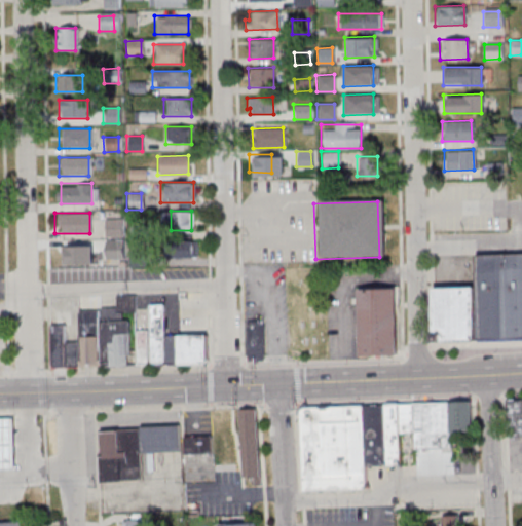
[(123,237),(123,218),(103,218),(103,237),(123,237)]
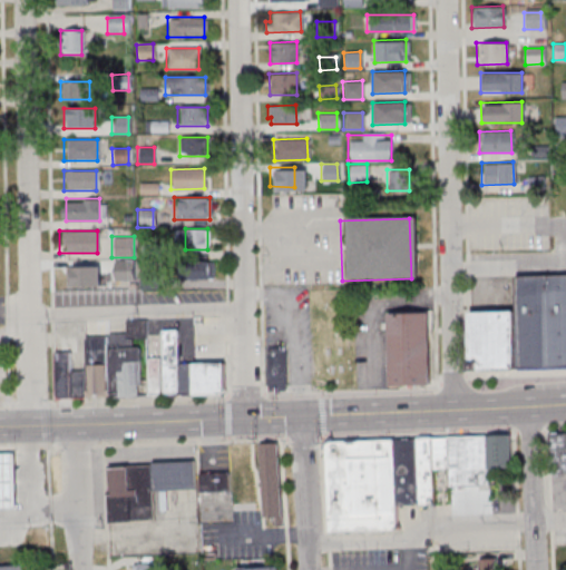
[(135,288),(135,259),(51,261),(51,288),(135,288)]
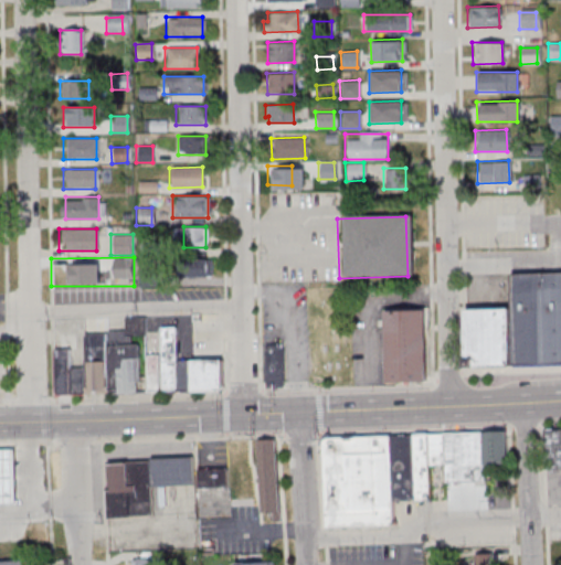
[(209,277),(209,259),(184,259),(184,277),(209,277)]
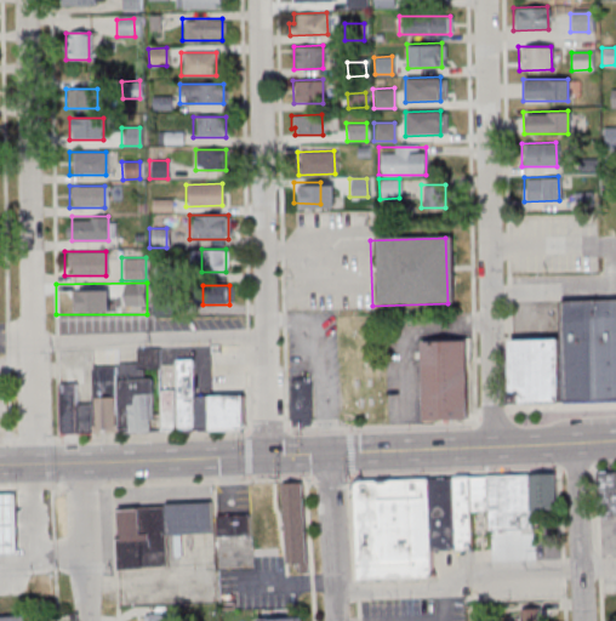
[(172,295),(152,295),(152,313),(172,313),(172,295)]
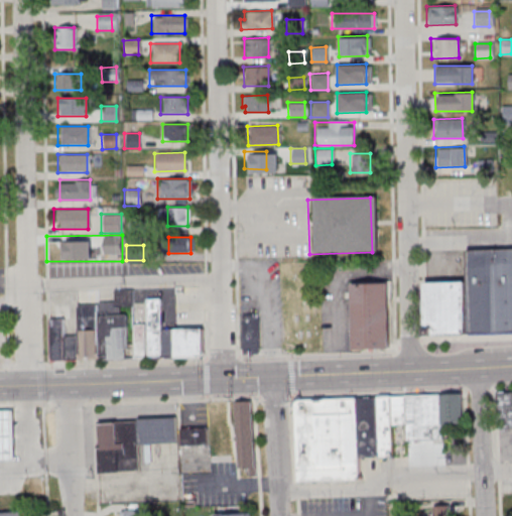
[(511,333),(466,334),(464,282),(464,251),(499,250),(511,249),(511,333)]
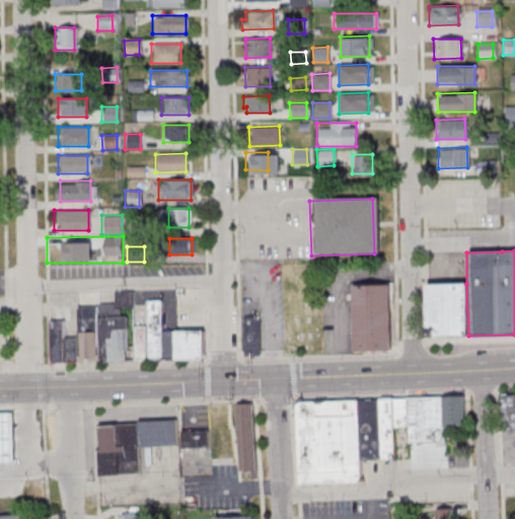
[(425,285),(466,284),(468,336),(426,337),(425,285)]
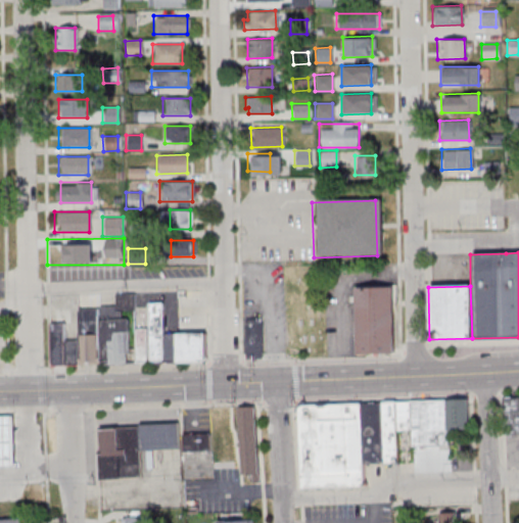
[(347,289),(386,288),(389,354),(350,355),(347,289)]
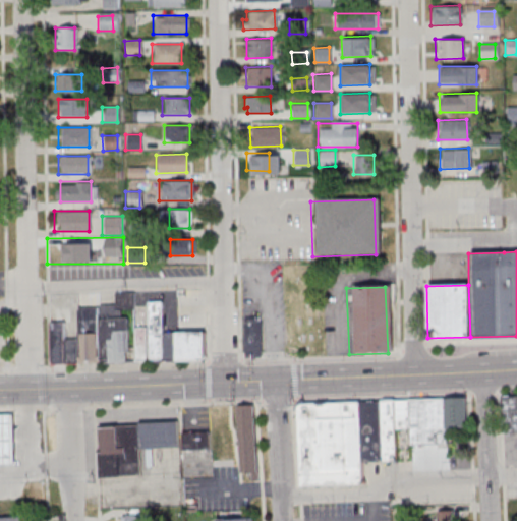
[(148,301),(162,301),(162,333),(163,359),(150,359),(149,327),(148,301)]
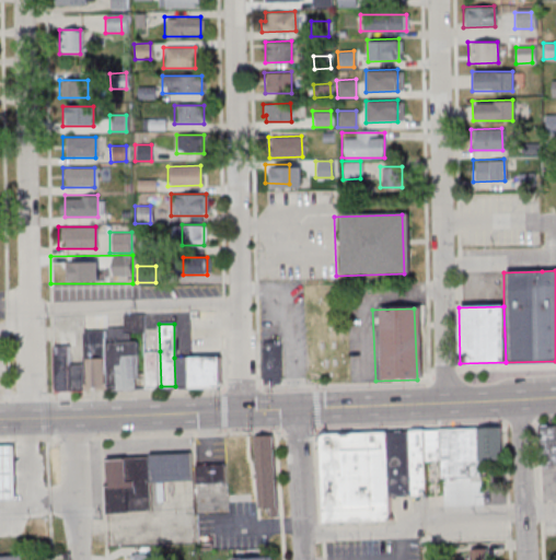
[(146,351),(160,351),(161,386),(146,386),(146,351)]
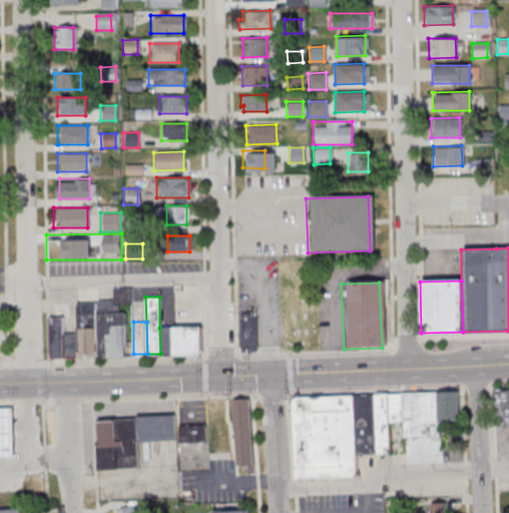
[(171,328),(199,327),(199,354),(172,354),(171,328)]
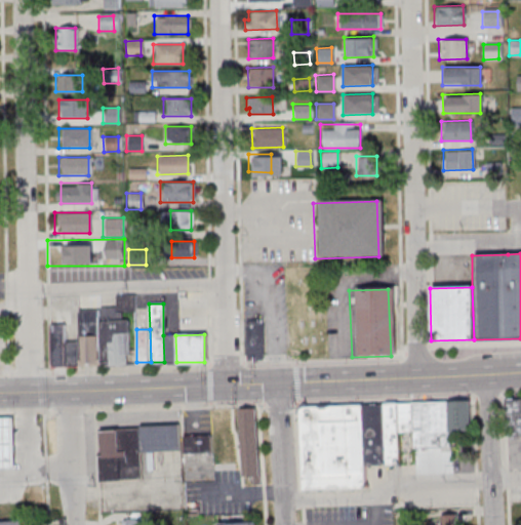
[(163,335),(175,335),(176,362),(164,362),(163,335)]
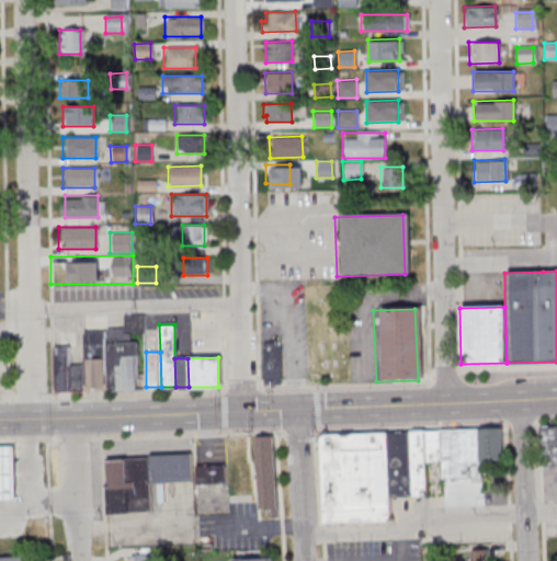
[(321,418),(332,418),(332,395),(321,395),(321,418)]
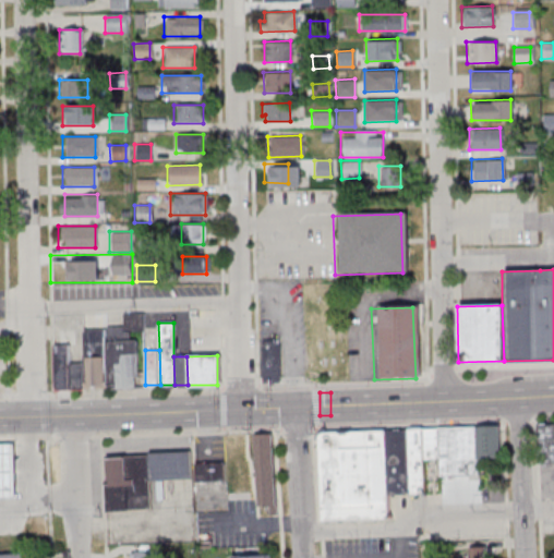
[(476,428),(478,473),(500,473),(498,427),(476,428)]
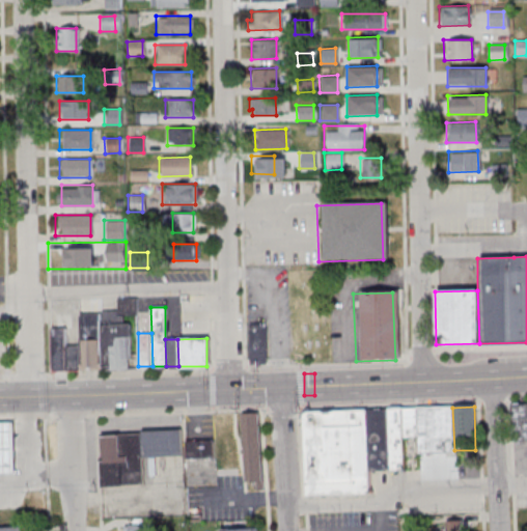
[(512,407),(526,407),(526,440),(514,441),(512,407)]
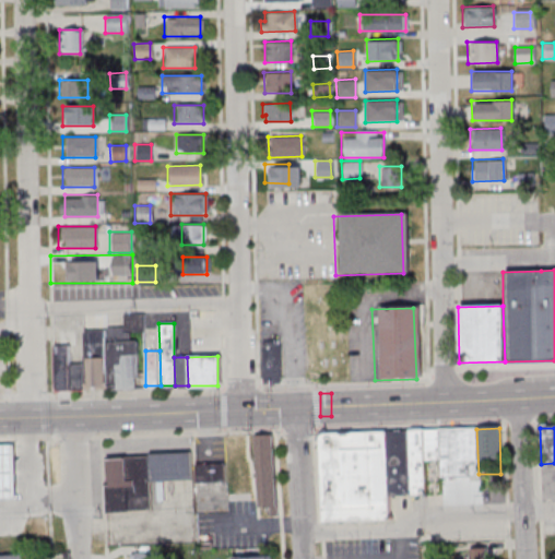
[(438,430),(438,462),(439,479),(479,478),(479,474),(476,429),(438,430)]
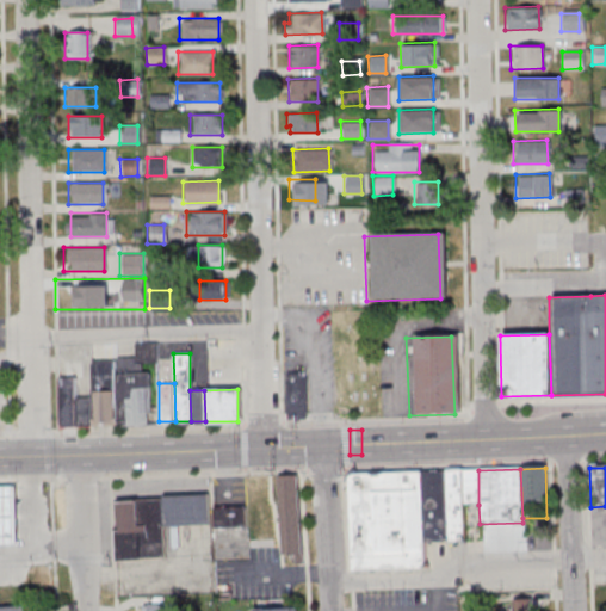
[(461,471),(462,506),(478,505),(478,470),(461,471)]
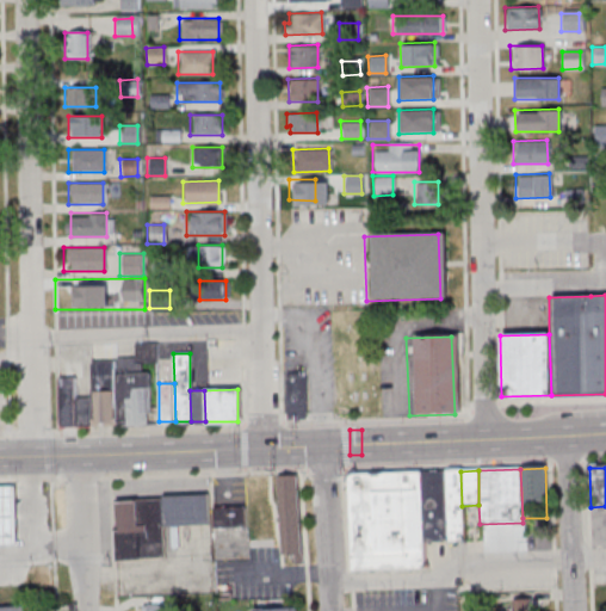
[(420,473),(422,544),(447,543),(445,471),(420,473)]
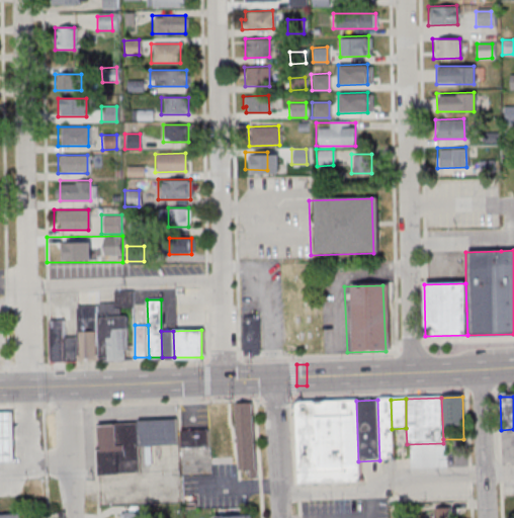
[(377,400),(379,460),(394,459),(392,429),(391,400),(377,400)]
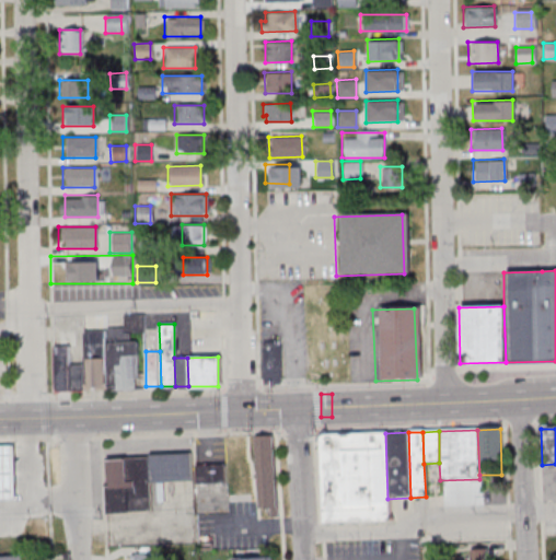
[(324,435),(385,433),(387,499),(389,523),(319,525),(315,442),(316,439),(321,435),(324,435)]
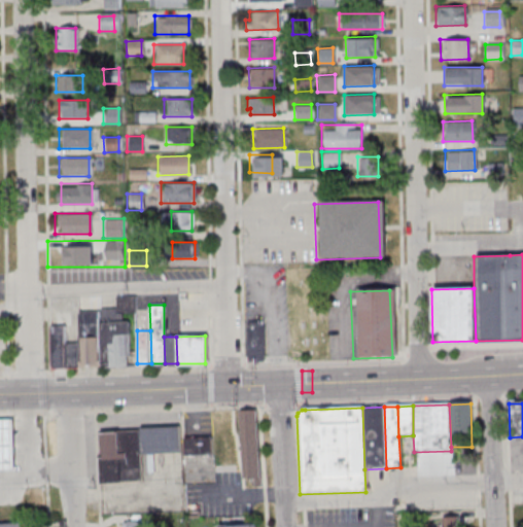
[(240,413),(255,412),(258,488),(251,488),(251,480),(242,480),(240,413)]
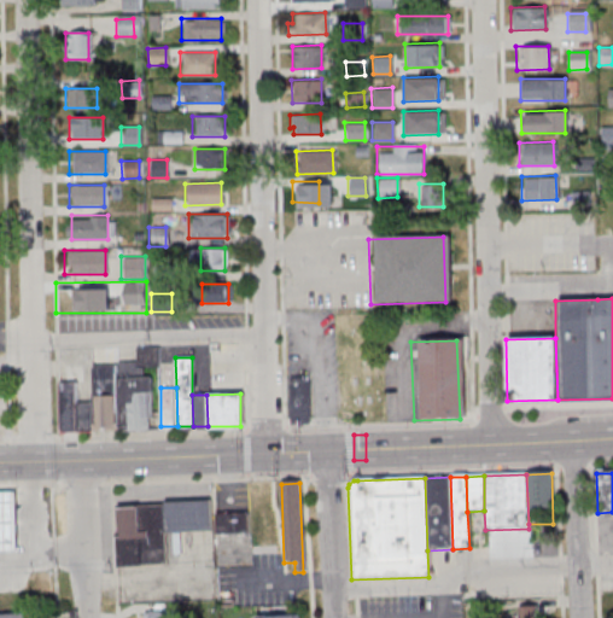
[(0,489),(15,489),(15,549),(0,549),(0,489)]
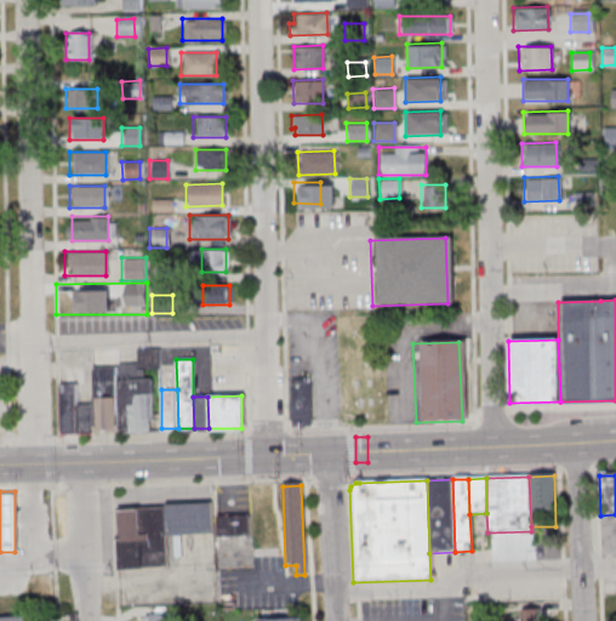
[(165,501),(211,500),(212,530),(166,531),(165,501)]
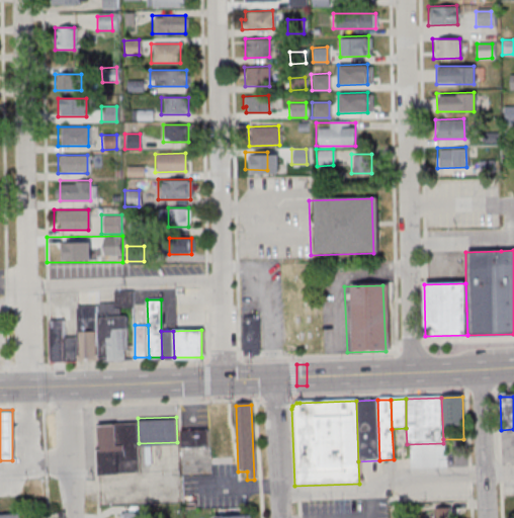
[(116,423),(138,422),(139,443),(140,472),(118,473),(116,423)]
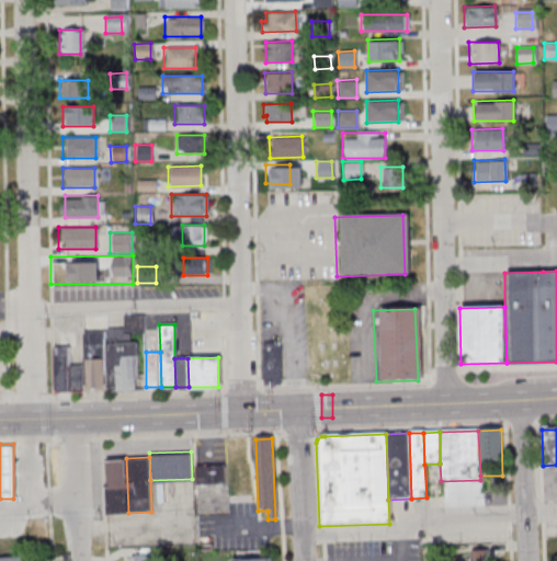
[(104,459),(126,458),(128,513),(106,513),(104,459)]
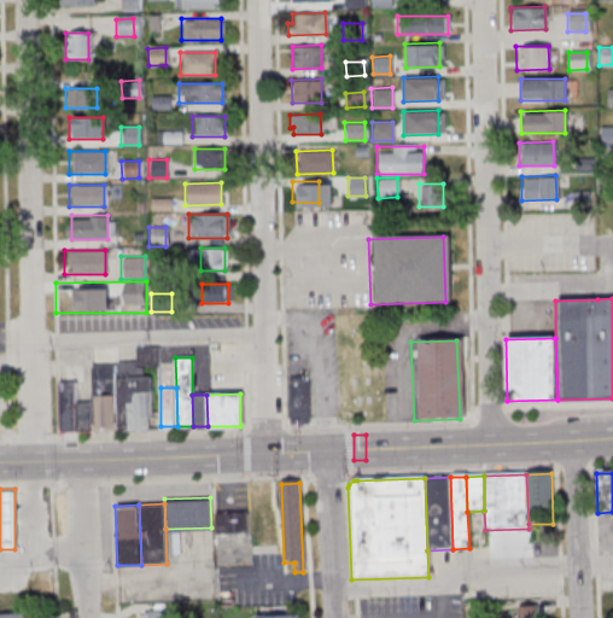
[(212,513),(244,513),(244,532),(212,532),(212,513)]
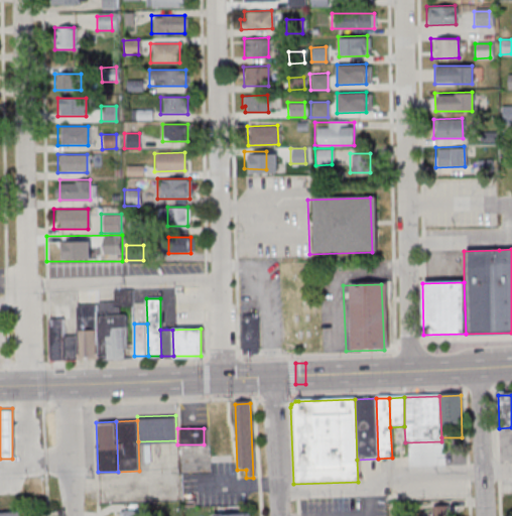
[(448,515),(448,506),(430,506),(429,515),(448,515)]
